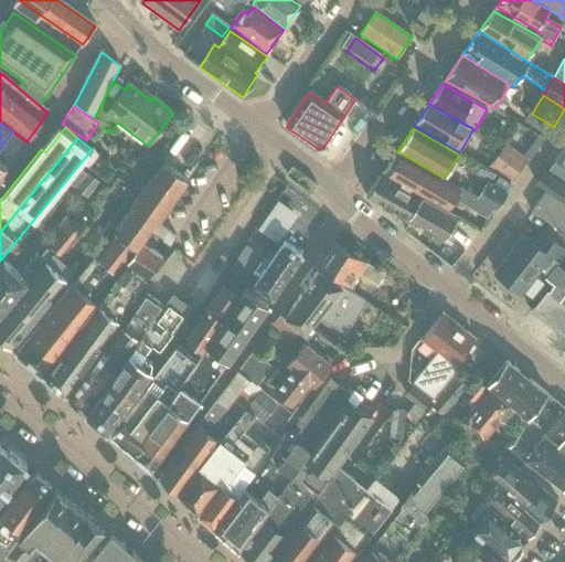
[(526,160),(505,145),(489,168),(511,183),(526,160)]
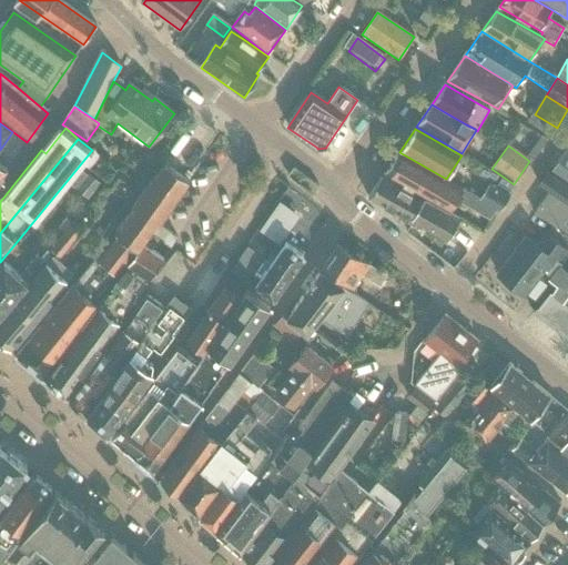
[(567,150),(549,175),(567,189),(567,150)]
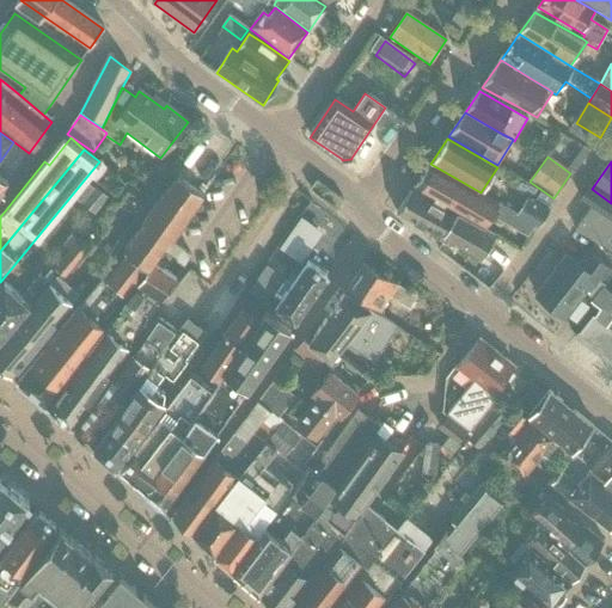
[(412,189),(483,229),(490,217),(524,235),(531,222),(429,164),(412,189)]
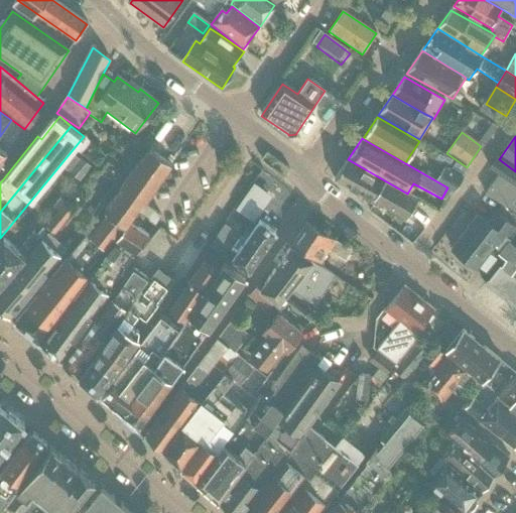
[(116,240),(128,223),(171,165),(150,150),(121,189),(121,190),(104,213),(108,215),(90,239),(108,253),(116,240)]
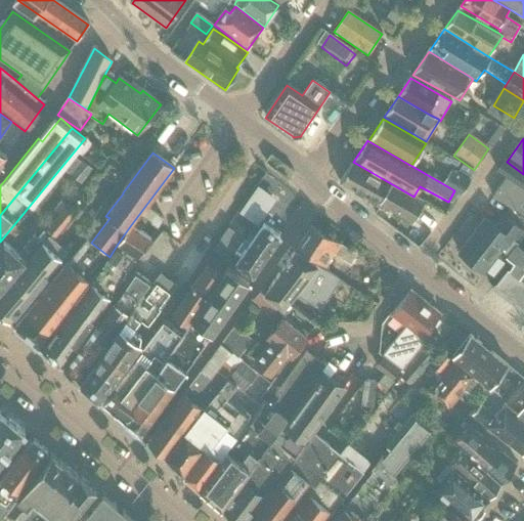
[(461,194),(468,184),(471,180),(468,179),(474,171),(445,154),(440,164),(449,170),(441,183),(454,190),(461,194)]
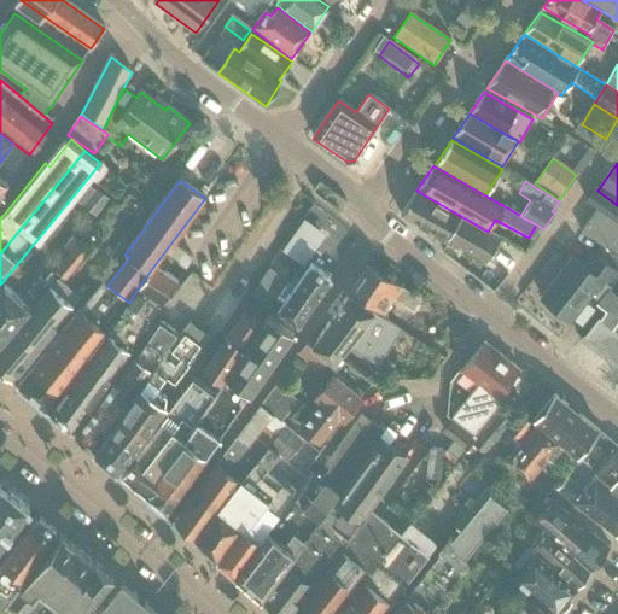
[(586,202),(596,209),(617,223),(617,221),(617,205),(594,188),(586,202)]
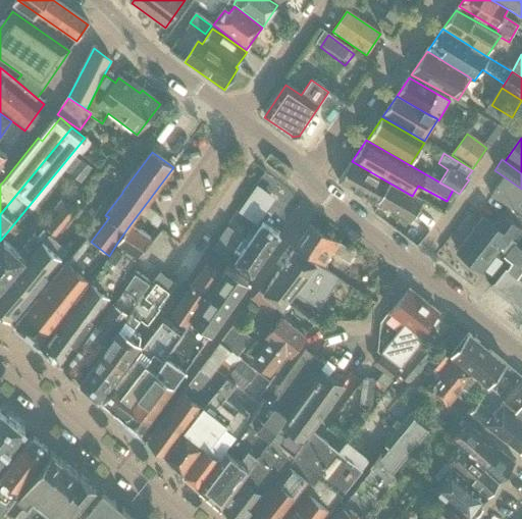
[(412,196),(352,161),(337,183),(379,208),(375,214),(386,222),(387,221),(386,220),(393,211),(411,222),(422,201),(412,196)]
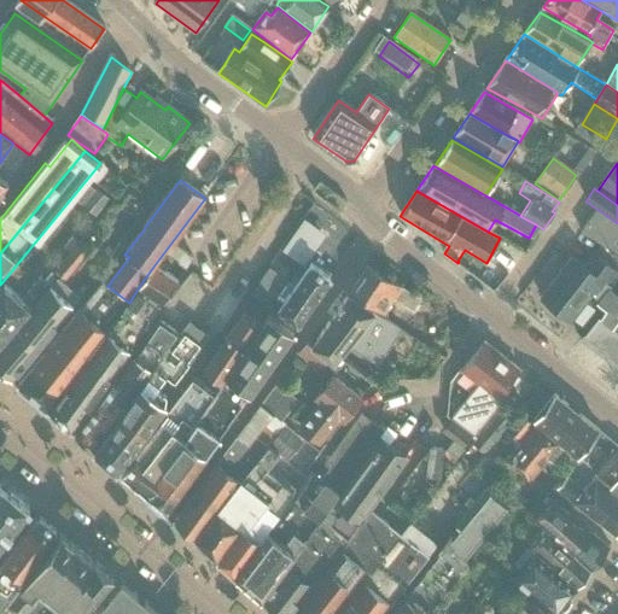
[(617,238),(617,223),(596,209),(588,221),(617,240),(617,238)]
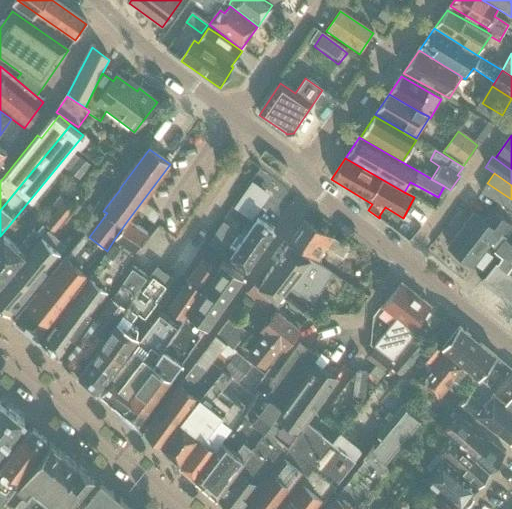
[(235,206),(245,213),(262,190),(252,183),(235,206)]
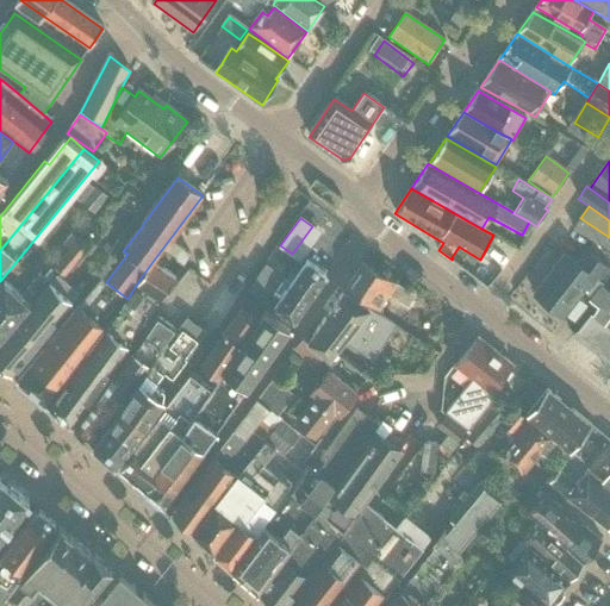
[(601,249),(609,237),(580,218),(572,230),(601,249)]
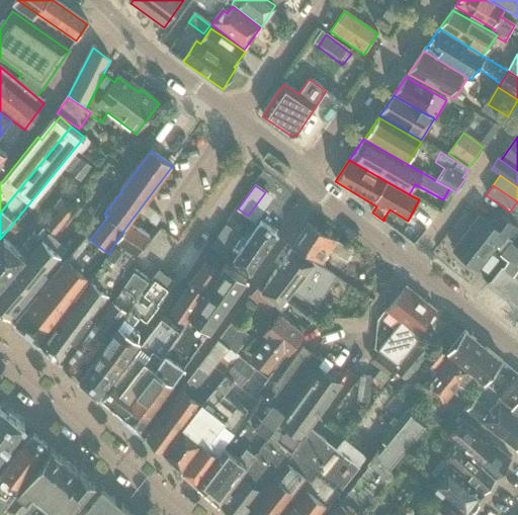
[(76,210),(67,203),(46,229),(55,236),(76,210)]
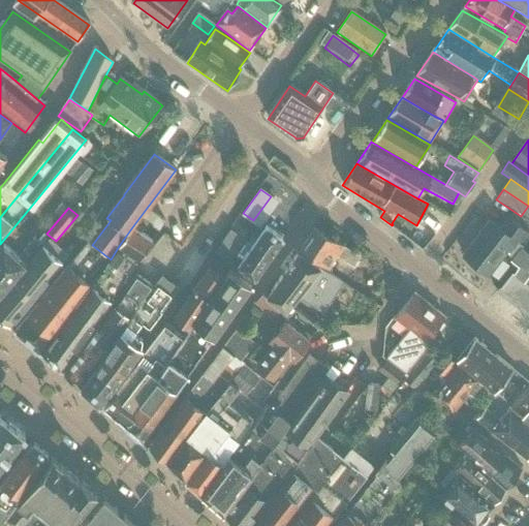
[(463,256),(489,277),(506,254),(512,259),(528,238),(528,235),(508,219),(500,230),(489,222),(463,256)]
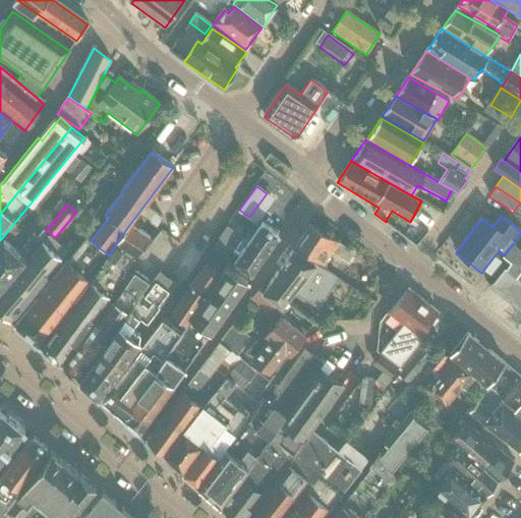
[(232,264),(250,276),(278,236),(261,224),(247,242),(242,238),(232,251),(238,255),(232,264)]
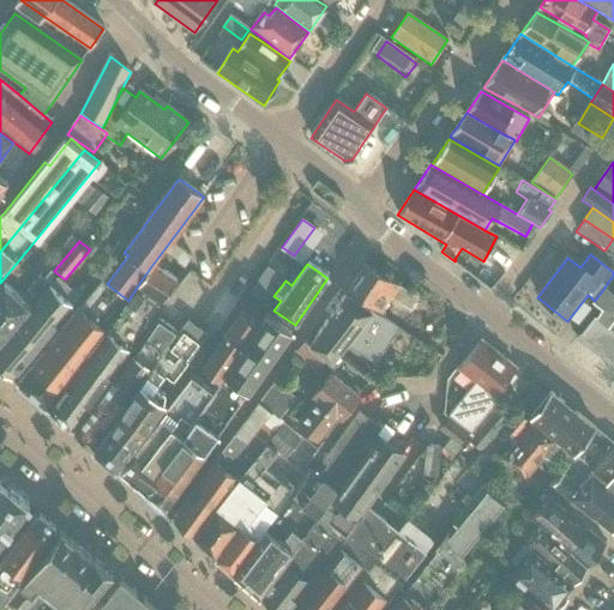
[(176,281),(152,265),(138,285),(163,302),(176,281)]
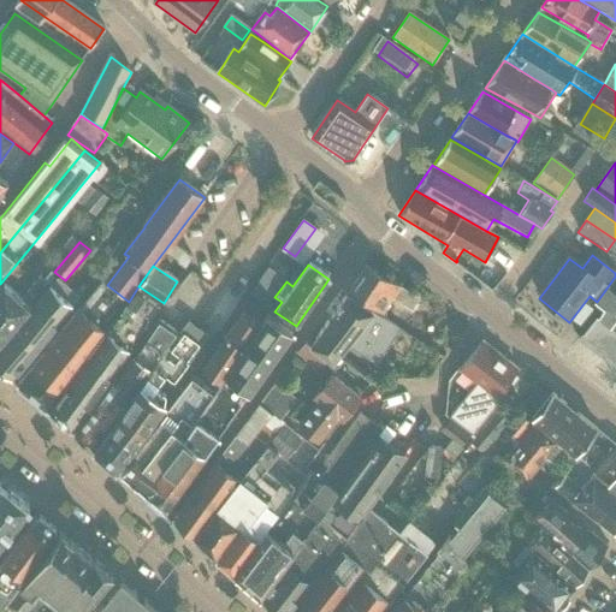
[(412,310),(418,299),(400,287),(366,267),(349,292),(381,314),(391,299),(412,310)]
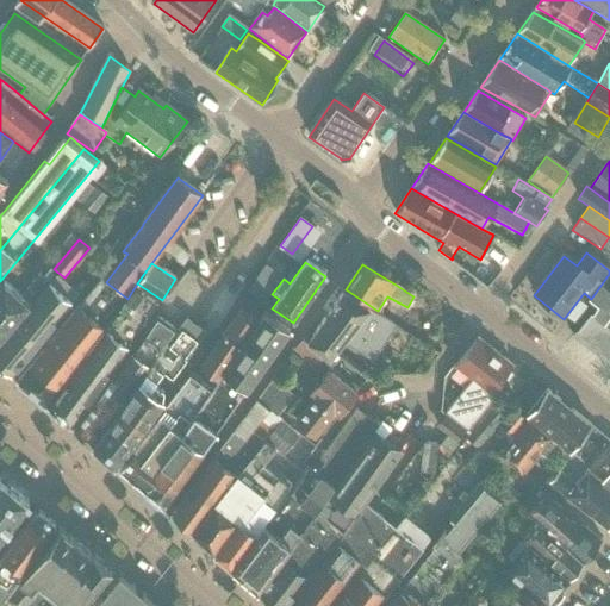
[(0,367),(11,376),(79,294),(51,272),(45,279),(27,301),(0,335),(0,367)]
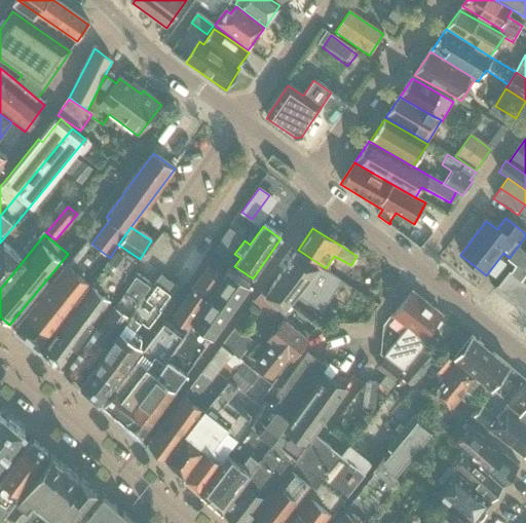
[(19,256),(3,240),(0,244),(0,289),(24,260),(39,240),(34,237),(19,256)]
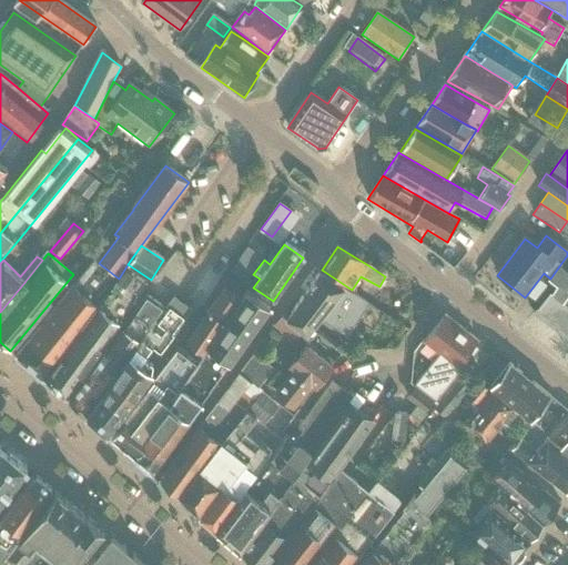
[(117,282),(92,263),(16,357),(42,381),(56,363),(117,282)]
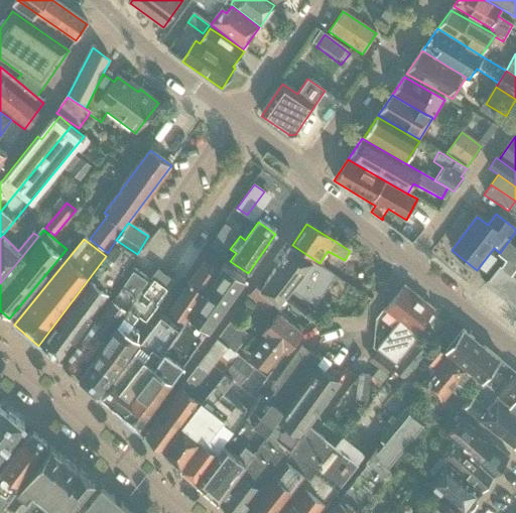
[(50,330),(51,330),(38,347),(59,364),(109,296),(137,254),(116,240),(108,253),(106,256),(50,330)]
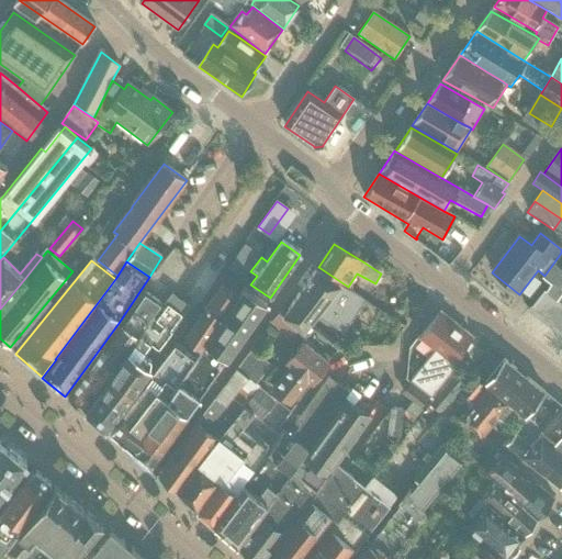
[(301,292),(283,316),(278,313),(269,325),(290,341),(299,330),(304,333),(316,315),(344,334),(363,301),(316,270),(301,292)]
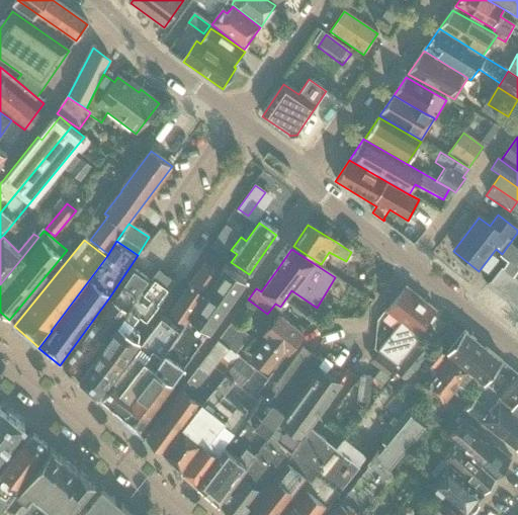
[(517,272),(517,249),(517,250),(504,270),(515,277),(517,272)]
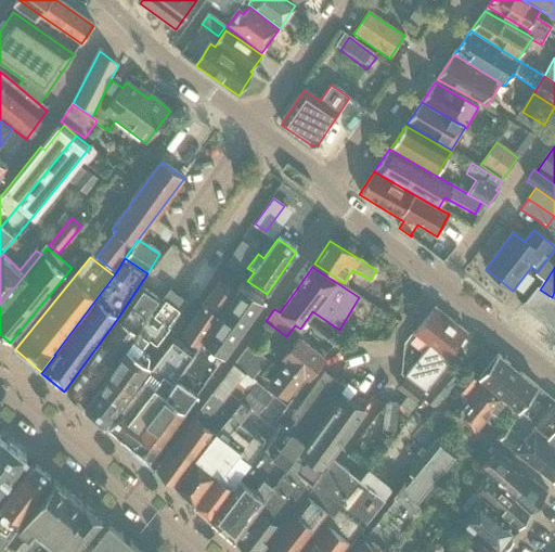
[(235,292),(219,281),(181,335),(197,346),(235,292)]
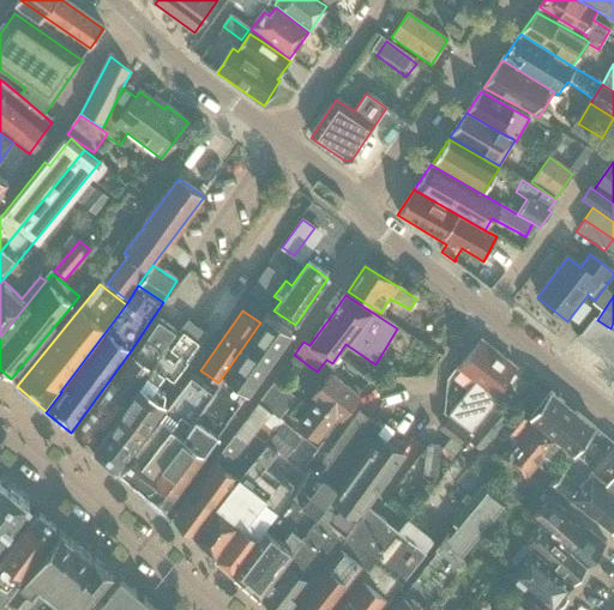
[(294,327),(274,313),(234,370),(236,372),(254,384),(290,331),(294,327)]
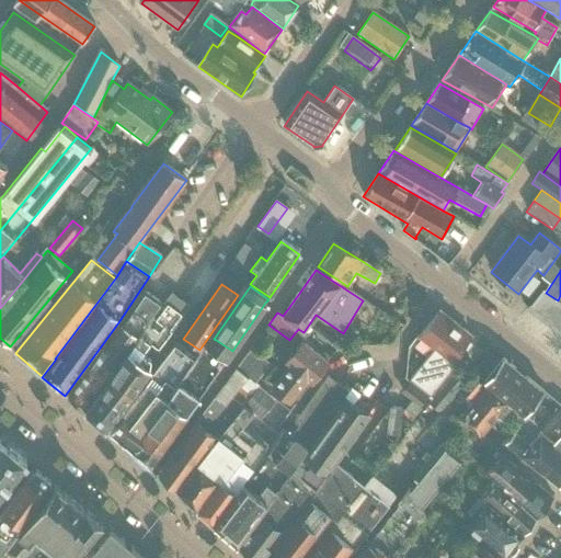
[(68,398),(84,411),(147,326),(151,320),(162,305),(144,292),(122,323),(99,355),(68,398)]
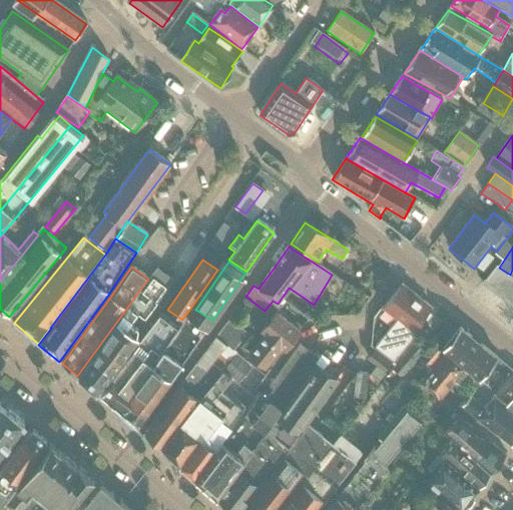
[(482,286),(491,293),(505,273),(496,267),(482,286)]
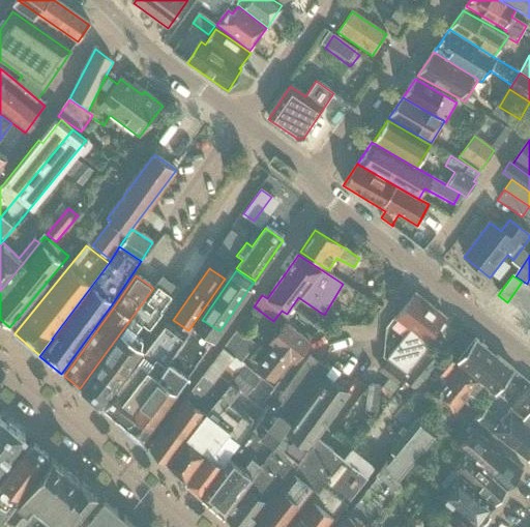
[(163,316),(180,290),(162,277),(153,288),(143,302),(163,316)]
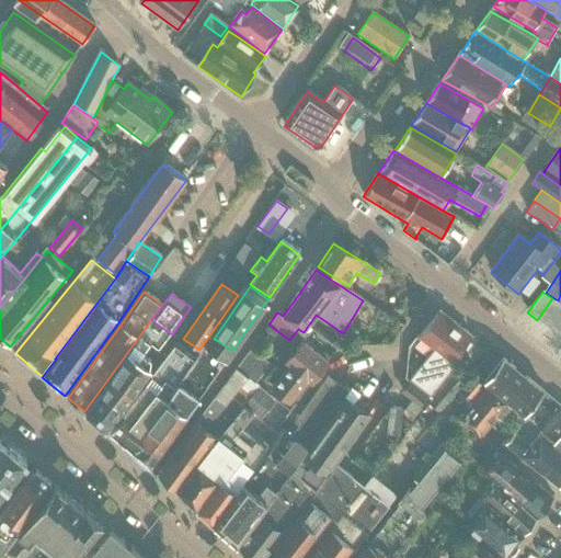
[(537,320),(547,327),(560,308),(560,305),(552,298),(537,320)]
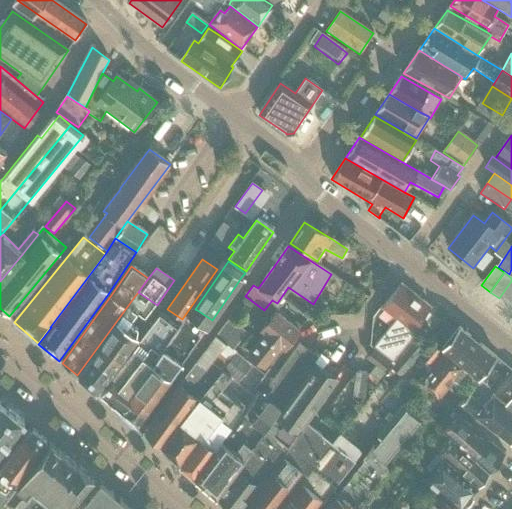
[(511,281),(499,298),(508,305),(511,300),(511,281)]
